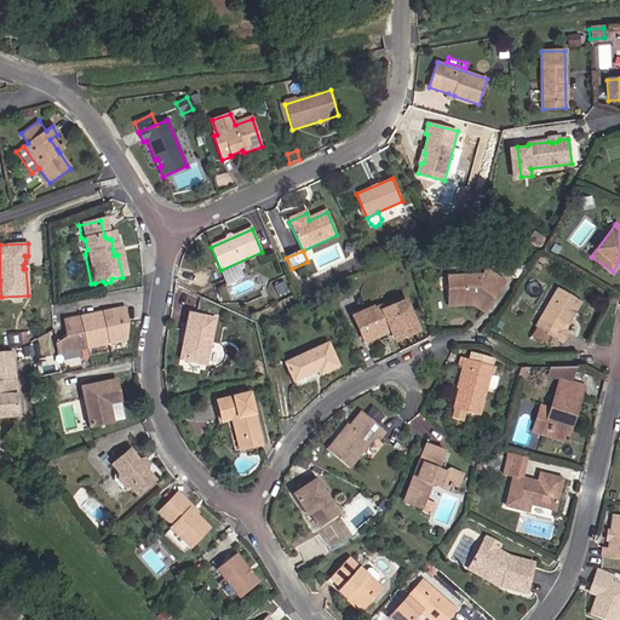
[(503,282),(482,270),(483,275),(483,286),(487,285),(498,291),(503,282)]
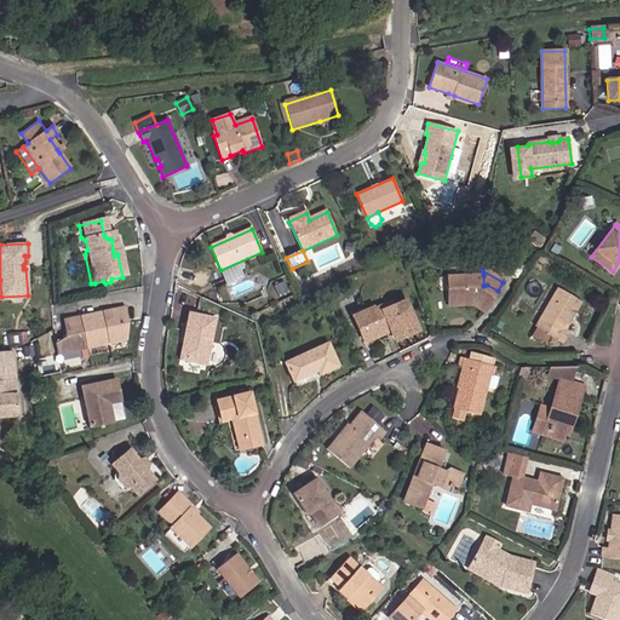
[(487,285),(483,286),(483,275),(448,276),(448,305),(472,304),(484,311),(498,291),(487,285)]
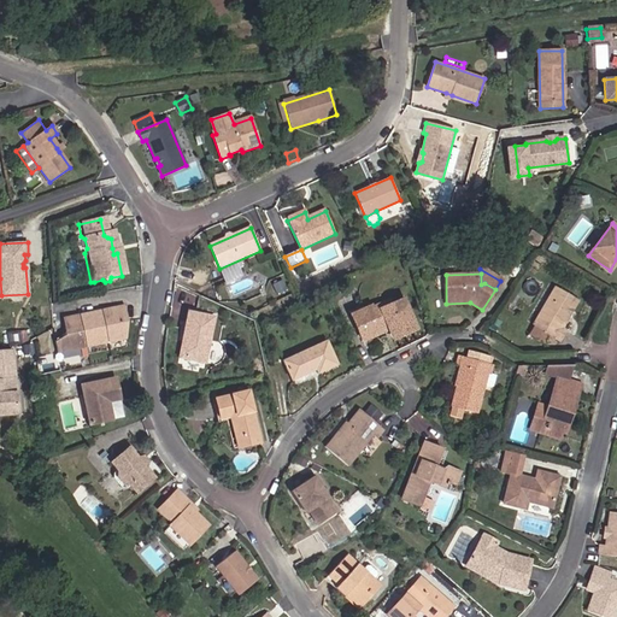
[(577,299),(554,287),(533,324),(534,324),(551,334),(560,340),(566,330),(562,327),(577,299)]
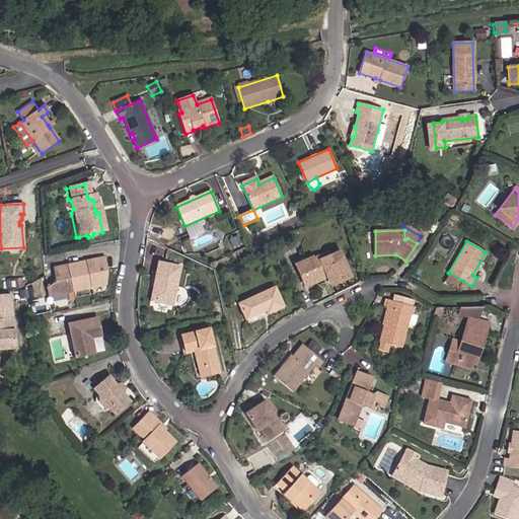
[(307,261),(296,265),(305,285),(321,278),(318,273),(325,270),(328,278),(348,270),(340,252),(329,256),(314,263),(312,258),(307,261)]
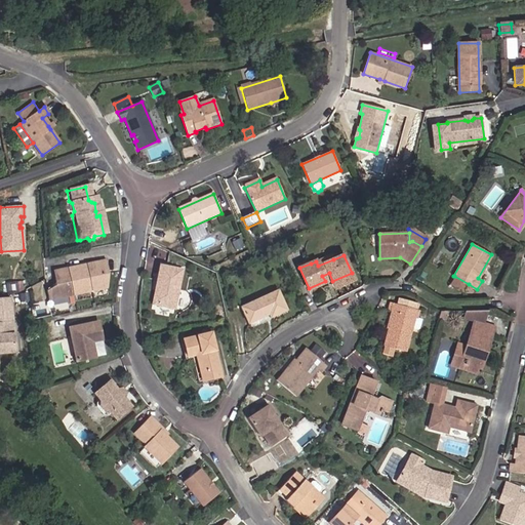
[(333,259),(331,255),(316,261),(318,266),(333,259)]
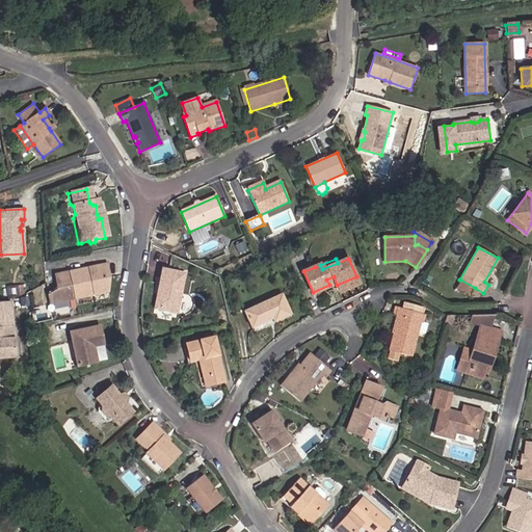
[(109,292),(111,278),(108,265),(88,269),(95,295),(109,292)]
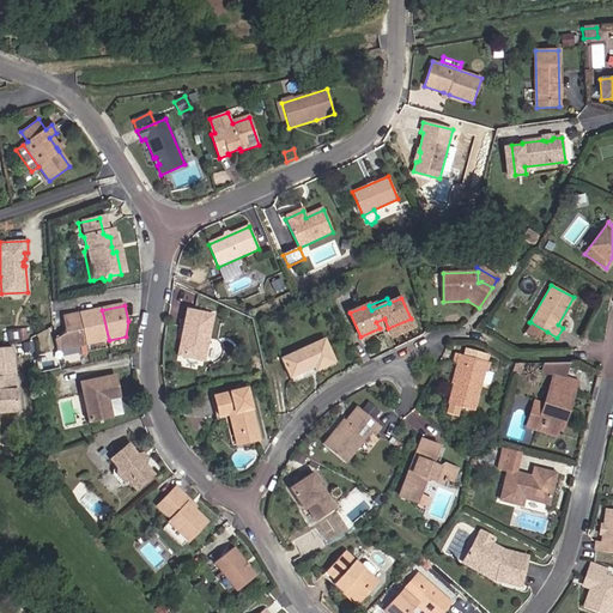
[(214,314),(188,309),(182,339),(183,339),(181,356),(206,360),(214,314)]
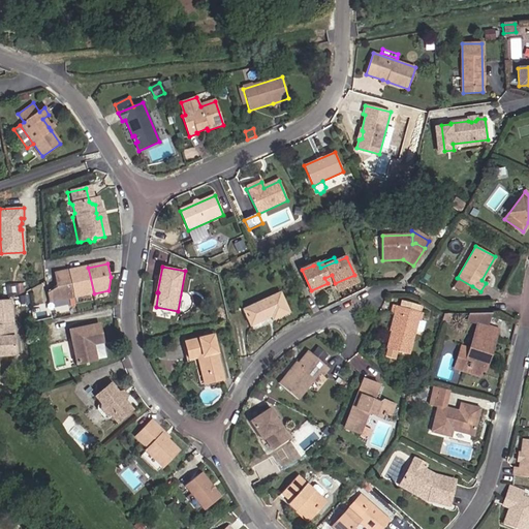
[(75,298),(94,293),(88,268),(70,272),(75,298)]
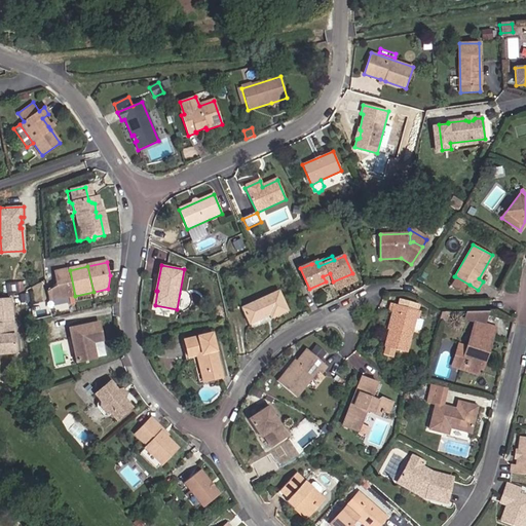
[(49,302),(75,296),(70,270),(55,273),(57,288),(47,292),(49,302)]
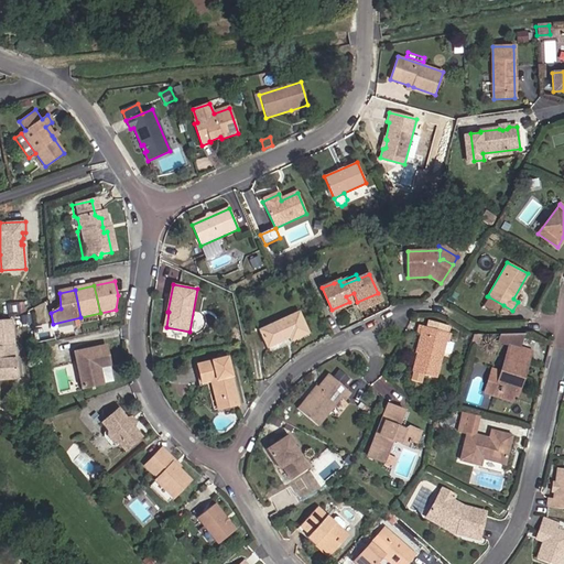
[(332,310),(333,313),(357,302),(354,293),(346,296),(349,302),(332,310)]
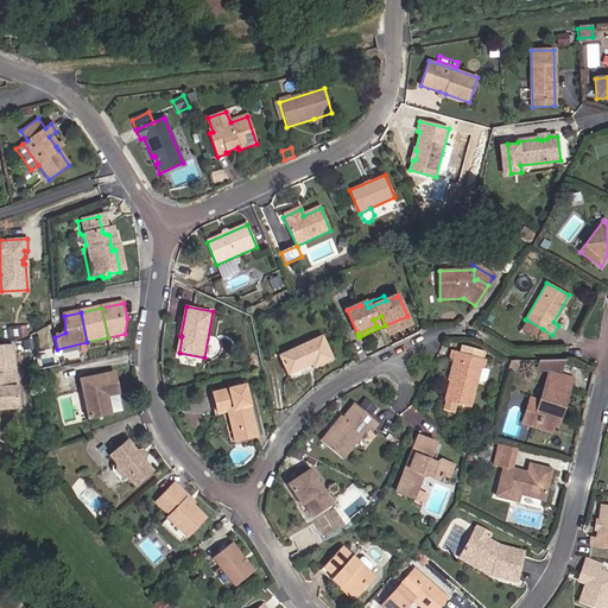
[(388,334),(411,324),(407,316),(385,325),(388,334)]
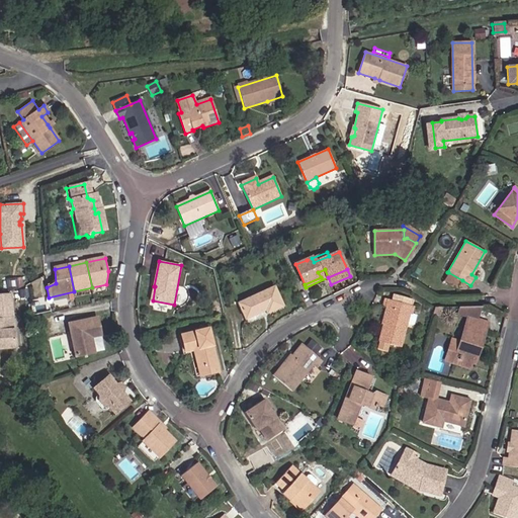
[(444,280),(458,287),(462,280),(448,272),(444,280)]
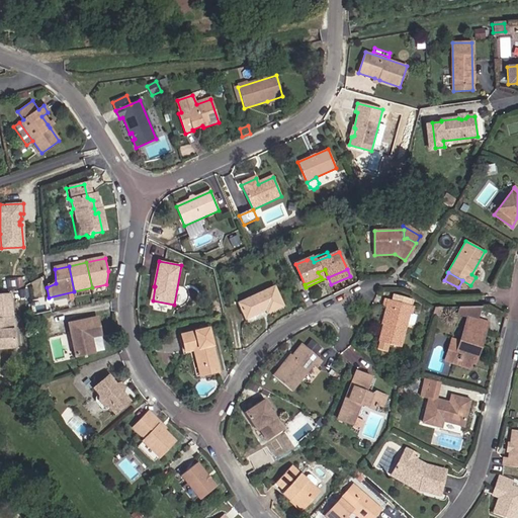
[(260,311),(265,309),(266,310),(268,313),(283,306),(274,286),(239,304),(246,319),(261,312),(260,311)]
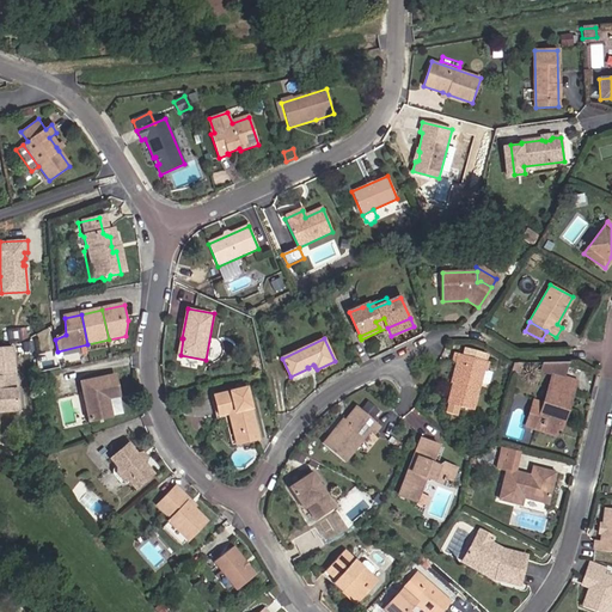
[(452,361),(456,361),(441,411),(451,415),(454,404),(472,409),(479,381),(483,369),(485,369),(488,361),(484,360),(487,352),(471,347),(461,344),(459,353),(456,352),(452,361)]
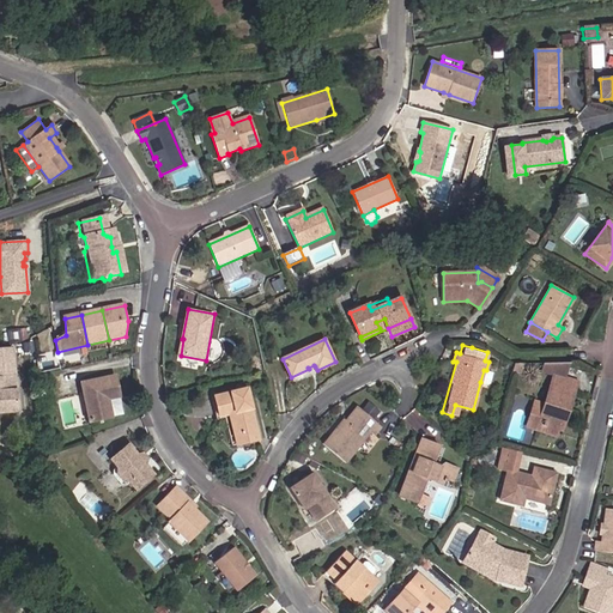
[(0,412),(18,411),(12,350),(0,351),(0,412)]
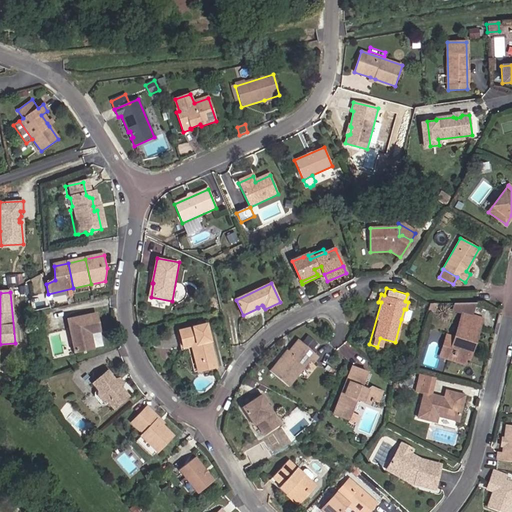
[(463,314),(471,317),(474,303),(453,304),(452,310),(463,314)]
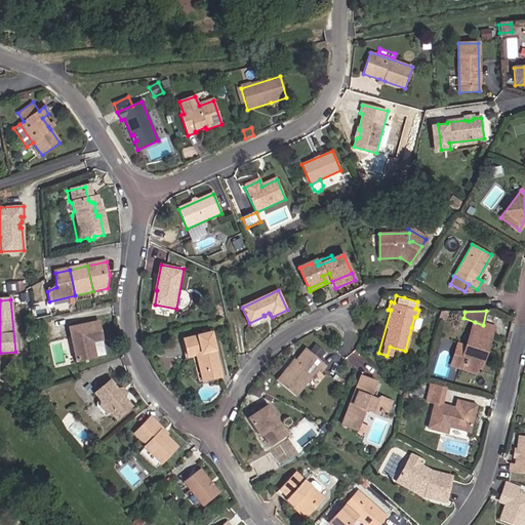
[(475,322),(467,347),(461,363),(478,368),(483,352),(486,353),(494,328),(483,325),(475,322)]
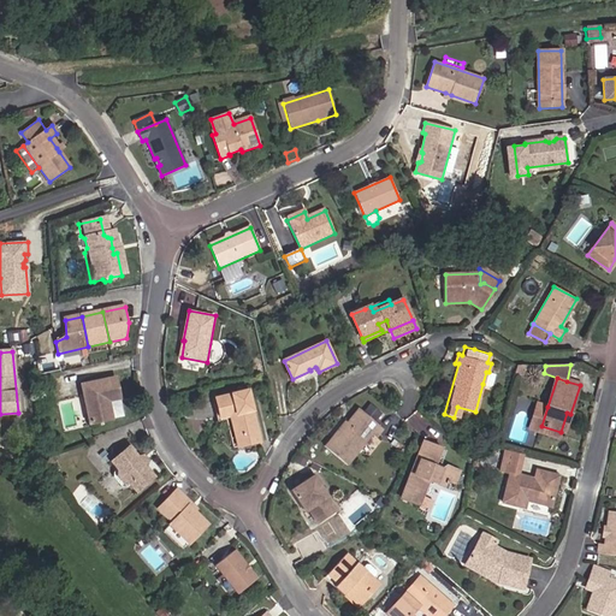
[(108,403),(120,401),(117,380),(82,388),(92,426),(112,421),(108,403)]
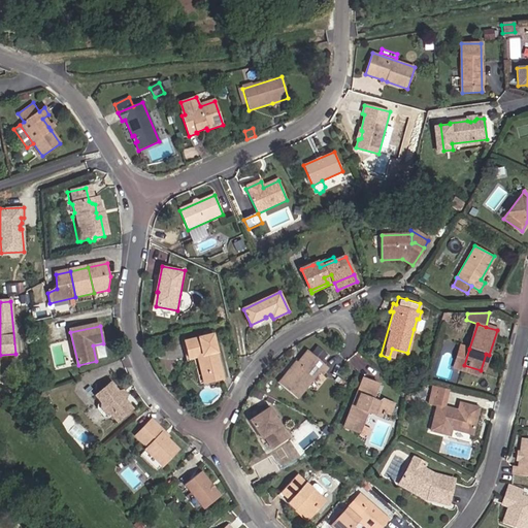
[(213,352),(211,344),(215,343),(212,335),(186,341),(189,358),(197,356),(201,355),(205,373),(209,372),(211,381),(223,378),(217,352),(213,352)]
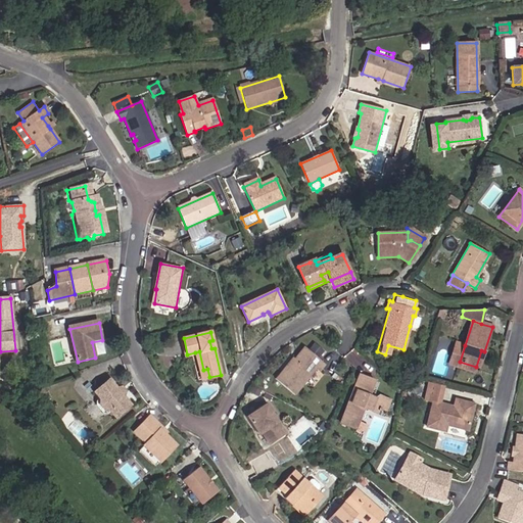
[(457,342),(449,364),(458,366),(460,362),(465,345),(457,342)]
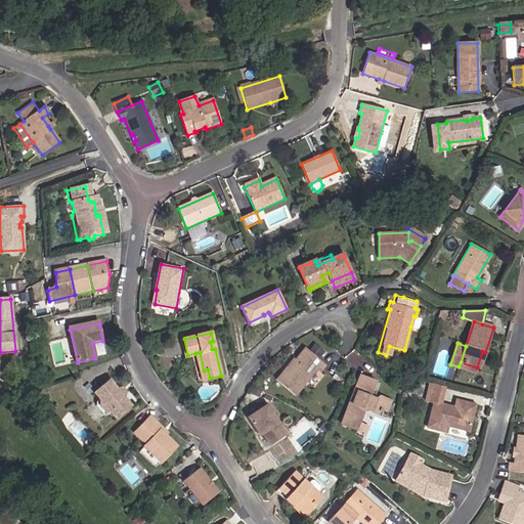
[(319,358),(324,352),(314,344),(309,351),(319,358)]
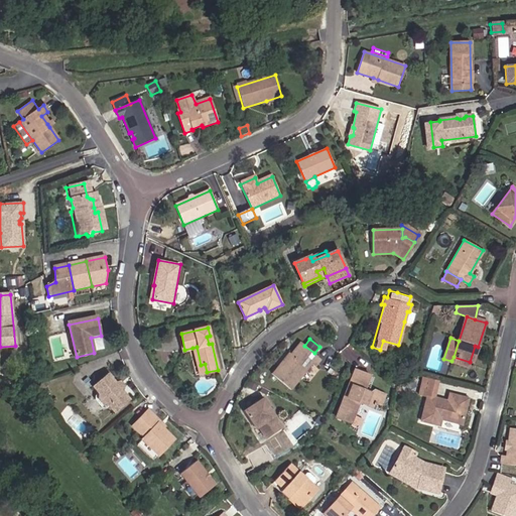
[(300,344),(291,355),(274,376),(291,390),(311,363),(314,366),(320,359),(300,344)]
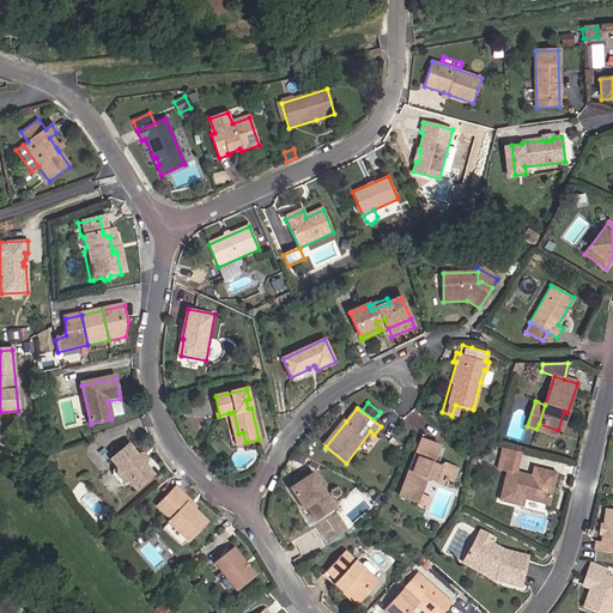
[(558,430),(562,431),(568,412),(564,411),(558,430)]
